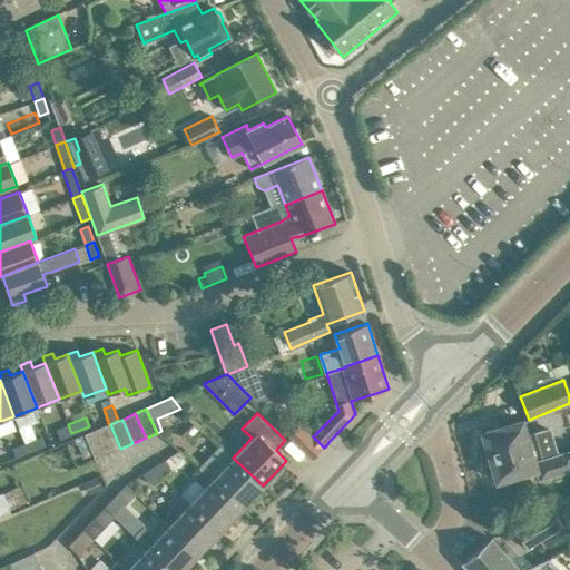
[(569,450),(541,459),(538,443),(534,431),(527,433),(522,420),(482,432),(497,481),(536,470),(539,480),(569,470),(569,450)]
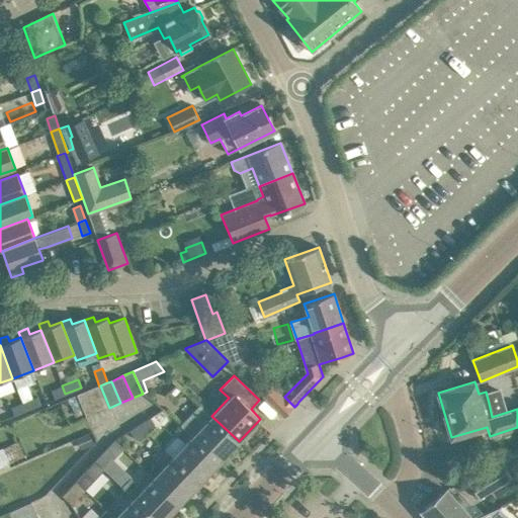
[(56,389),(51,391),(55,399),(65,394),(62,385),(61,386),(58,387),(56,389)]
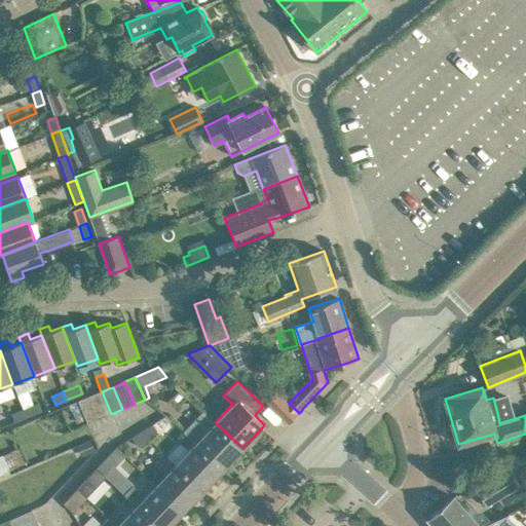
[(100,420),(111,414),(102,391),(101,392),(89,398),(100,420)]
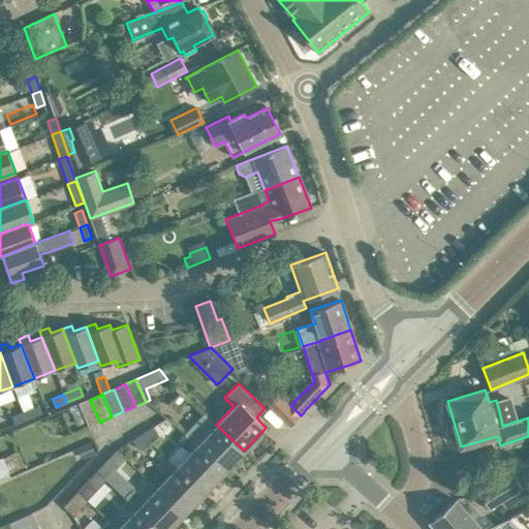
[(290,426),(301,415),(279,395),(269,405),(290,426)]
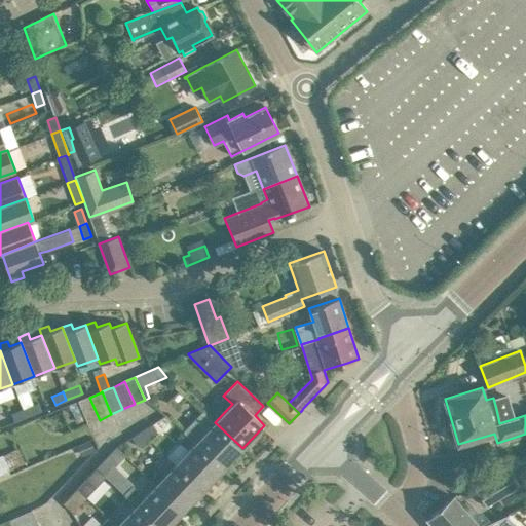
[(88,424),(100,420),(89,398),(78,402),(88,424)]
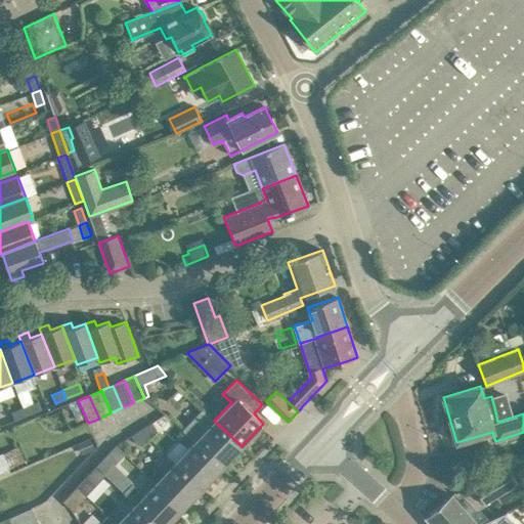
[(23,406),(22,407),(25,416),(41,409),(38,400),(33,403),(30,404),(25,406),(23,406)]
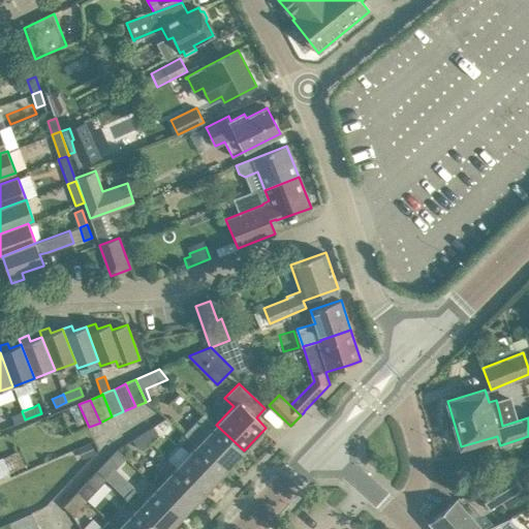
[(14,424),(25,419),(22,411),(11,416),(14,424)]
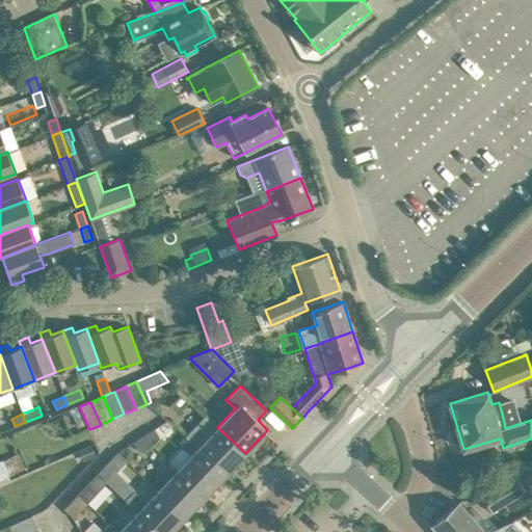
[(245,453),(217,427),(206,416),(185,437),(188,441),(224,475),(245,453)]
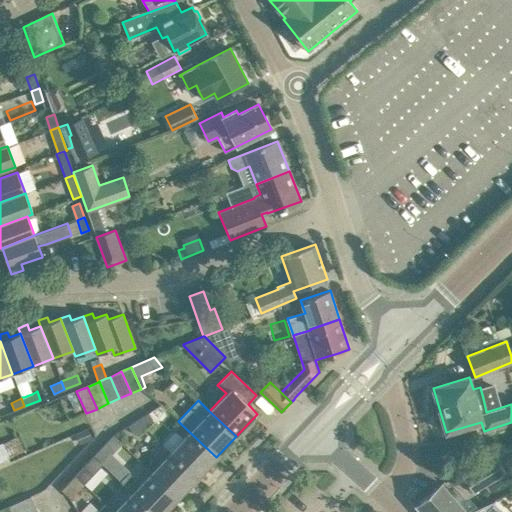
[(133,435),(146,427),(137,419),(127,425),(133,435)]
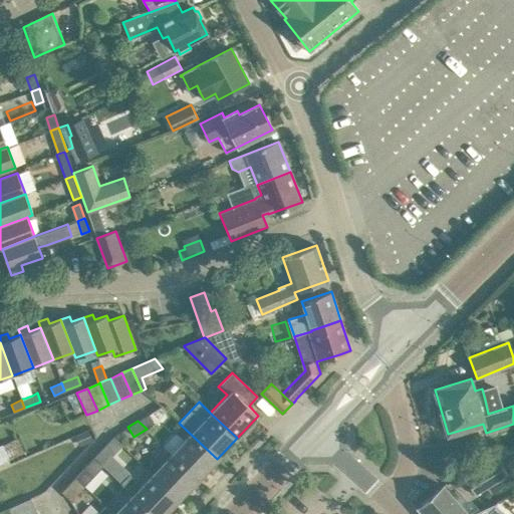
[(199,479),(217,459),(182,426),(175,433),(184,441),(172,454),(199,479)]
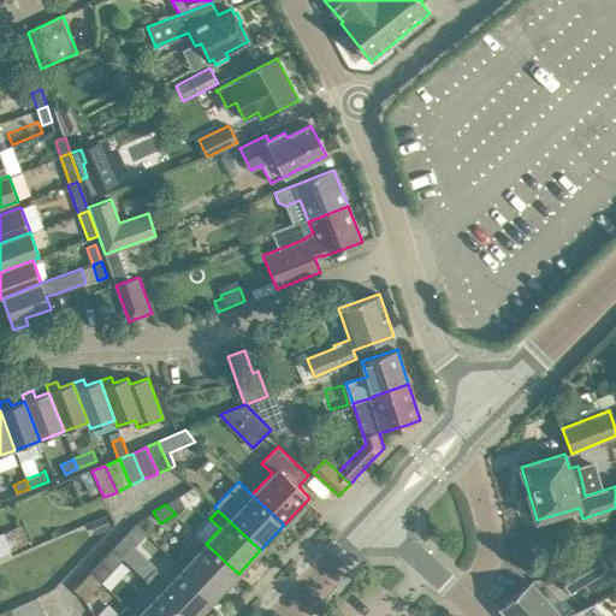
[(106,515),(93,521),(98,533),(111,527),(106,515)]
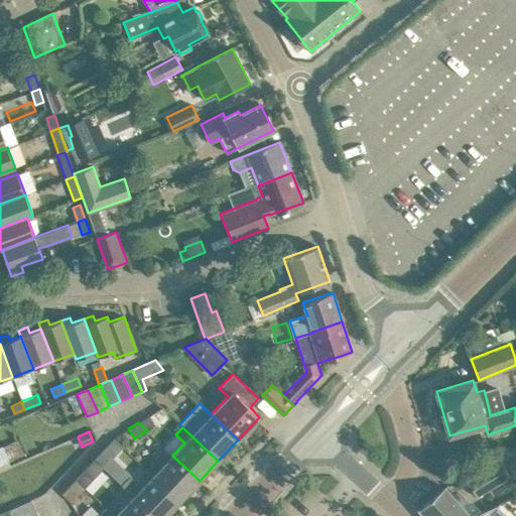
[(105,447),(94,460),(103,468),(112,459),(114,457),(105,447)]
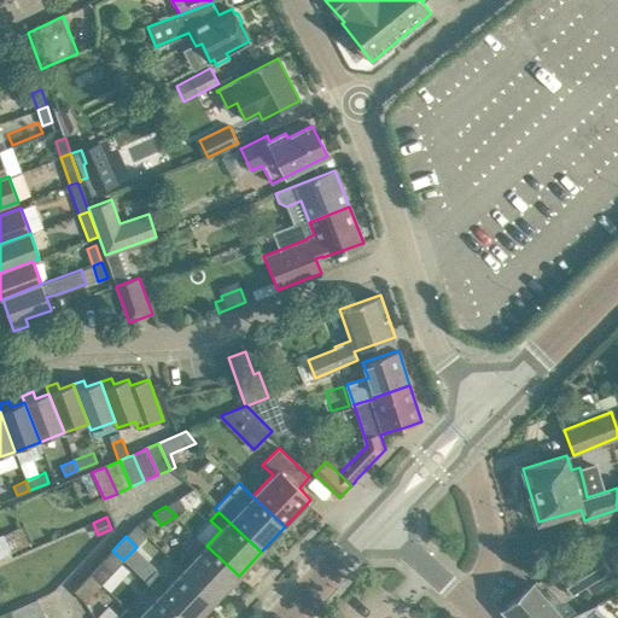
[(239,576),(207,546),(198,536),(186,549),(196,558),(182,571),(214,601),(239,576)]
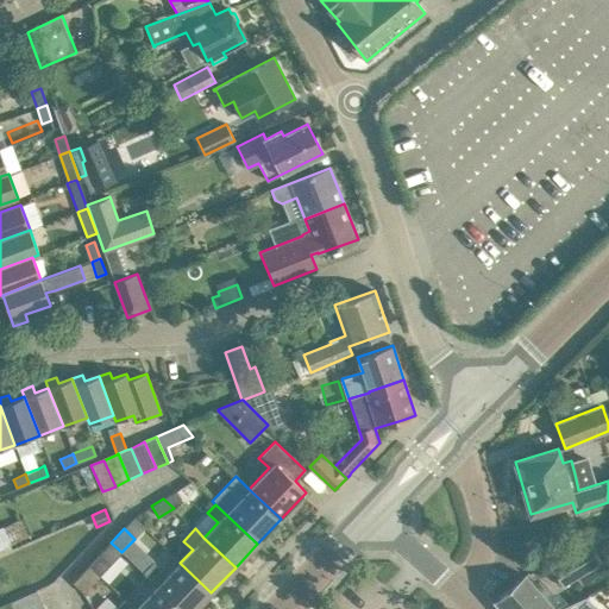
[(583,532),(537,558),(544,571),(551,566),(553,569),(590,545),(583,532)]
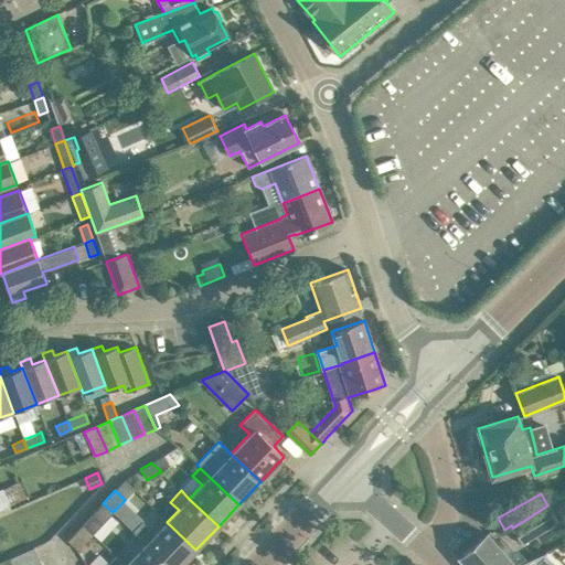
[(103,503),(91,515),(102,525),(113,512),(103,503)]
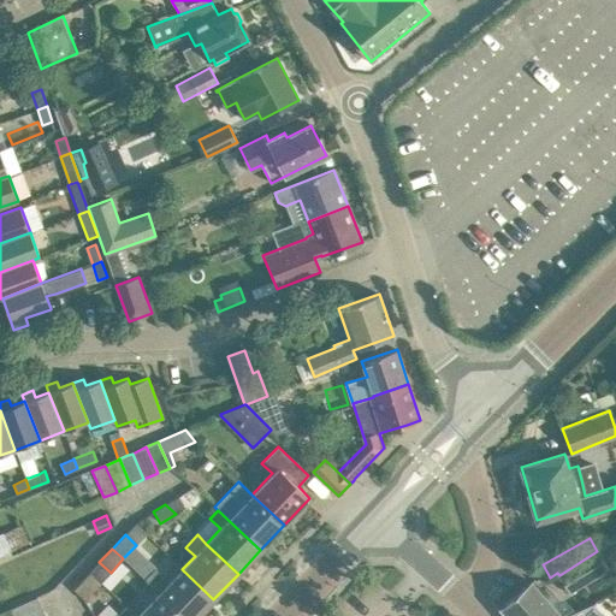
[(597,551),(560,575),(569,592),(608,568),(597,551)]
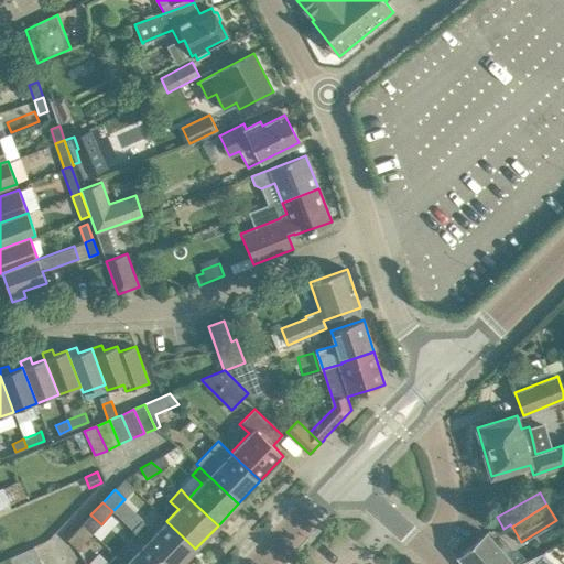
[(180,563),(195,549),(166,521),(155,533),(143,521),(133,531),(145,543),(167,563),(180,563)]
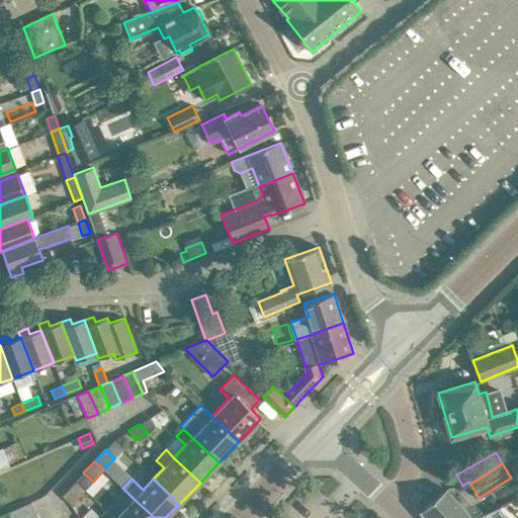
[(72,505),(85,492),(75,482),(62,496),(72,505)]
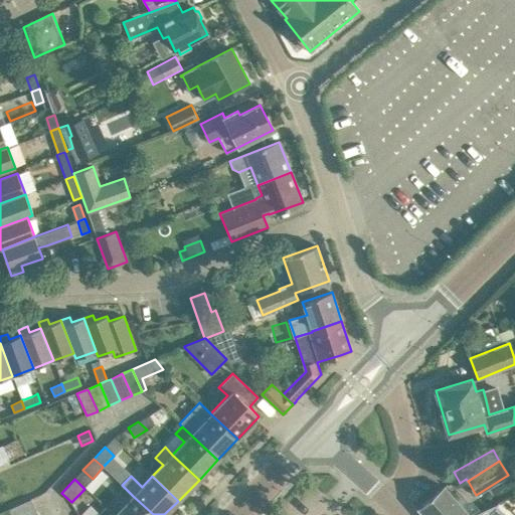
[(423,514),(468,514),(444,486),(417,508),(423,514)]
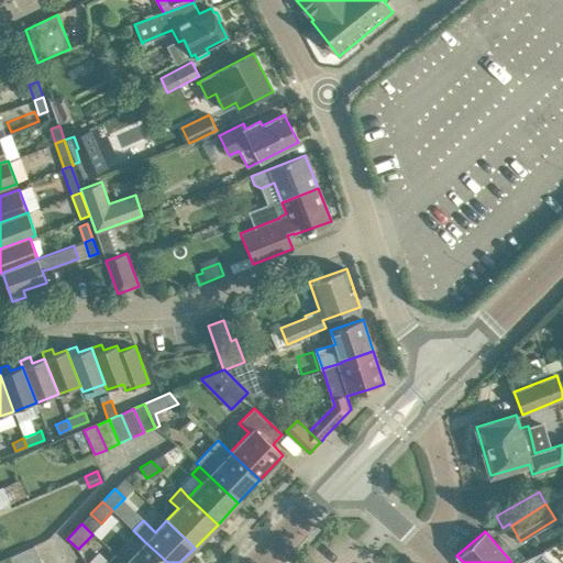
[(555,562),(562,562),(562,539),(548,549),(555,562)]
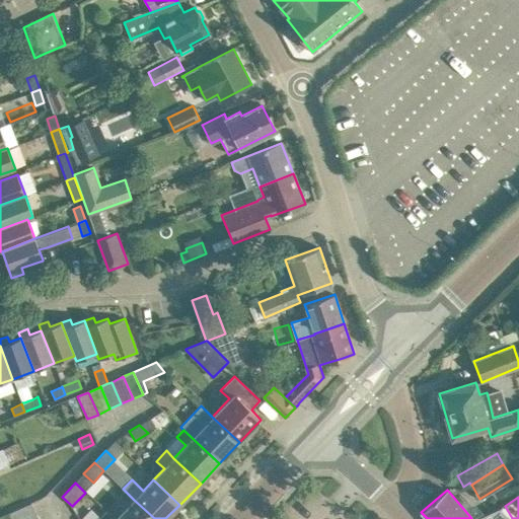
[(154,518),(134,500),(116,518),(154,518)]
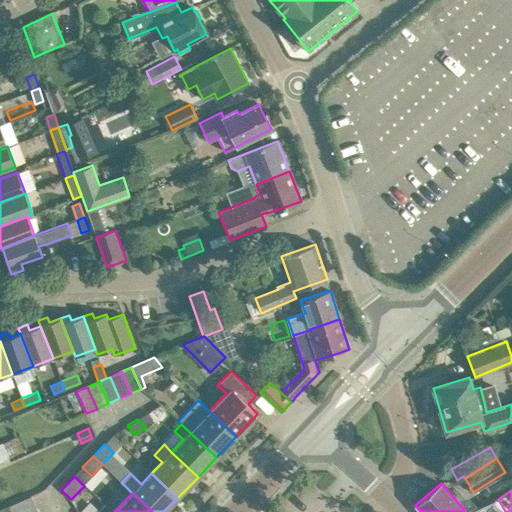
[(10,511),(31,511),(35,510),(30,497),(9,507),(10,511)]
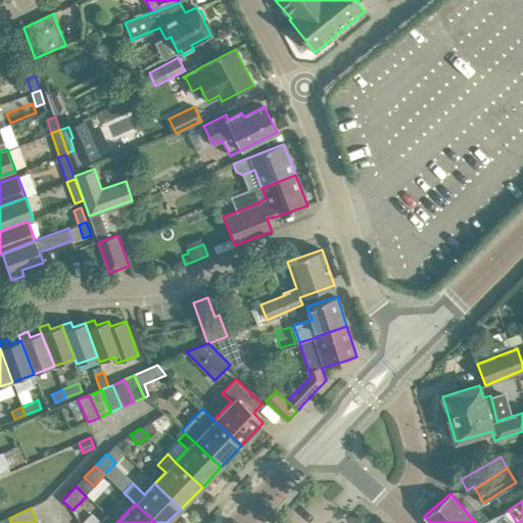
[(513,522),(505,513),(506,512),(506,511),(478,522),(513,522)]
